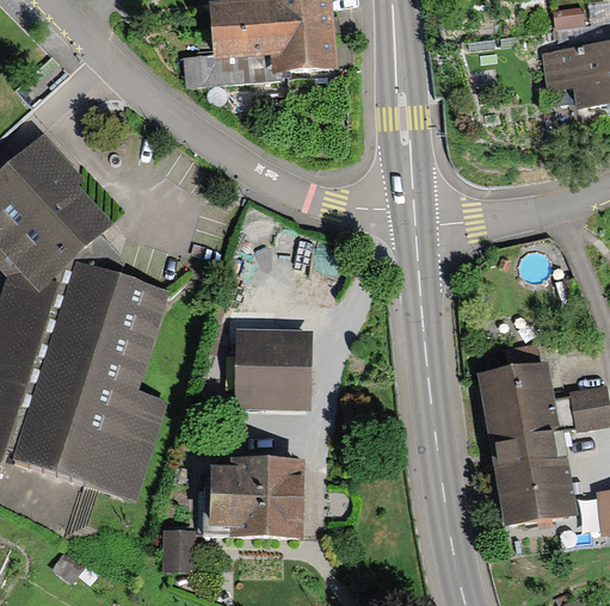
[(287,74),(337,70),(331,0),(271,0),(271,4),(211,7),(214,55),(184,57),(186,86),(287,79),(287,74)]
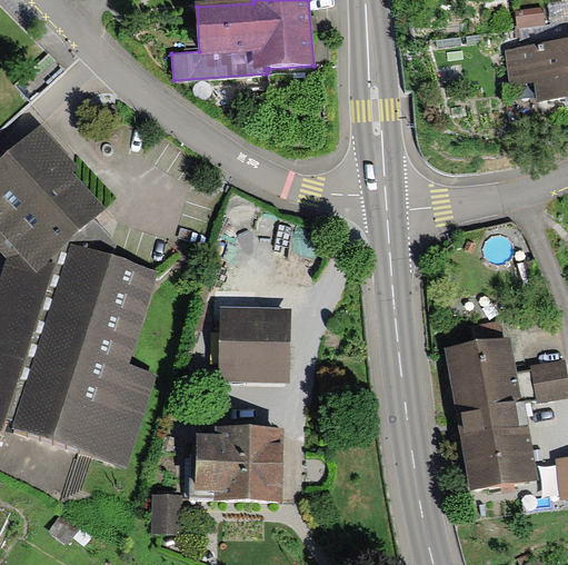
[(519,10),(519,25),(546,23),(545,9),(519,10)]
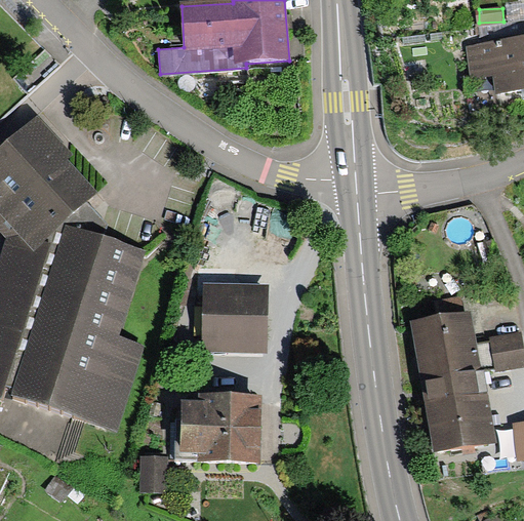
[(523,35),(465,42),(469,76),(493,73),(496,101),(523,96),(523,35)]
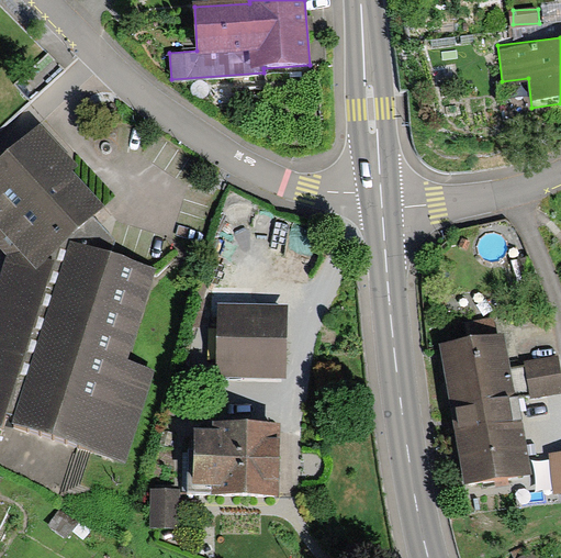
[(0,246),(4,252),(0,266),(0,421),(123,459),(150,370),(126,363),(155,268),(127,259),(88,216),(101,204),(69,169),(74,166),(36,126),(0,159),(0,246)]
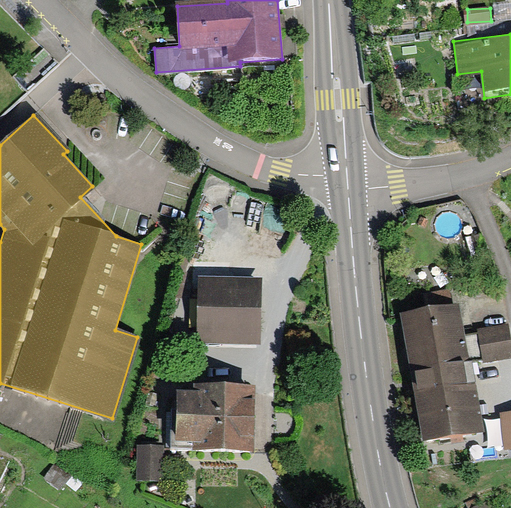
[(197,272),(197,339),(260,340),(261,273),(197,272)]
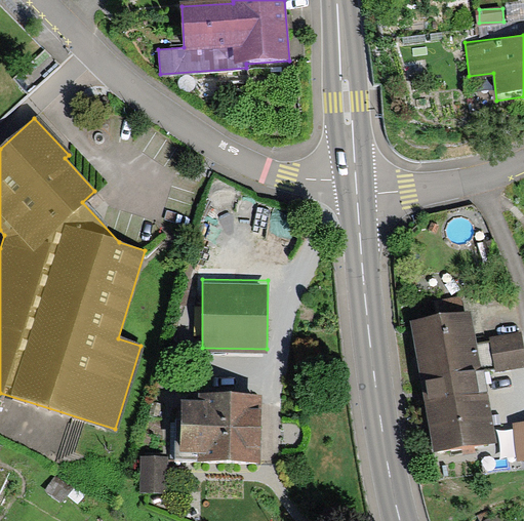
[(431,452),(492,441),(469,312),(407,323),(431,452)]
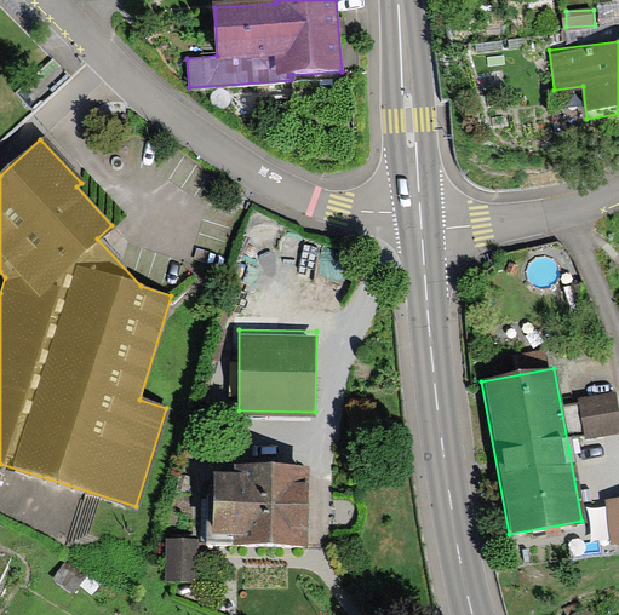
[(618,421),(613,391),(577,398),(584,437),(618,430),(618,421)]
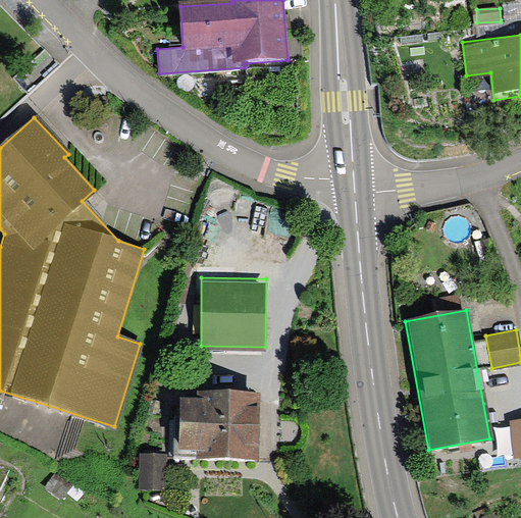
[(258,458),(260,391),(197,389),(197,399),(179,398),(177,449),(194,450),(193,456),(258,458)]
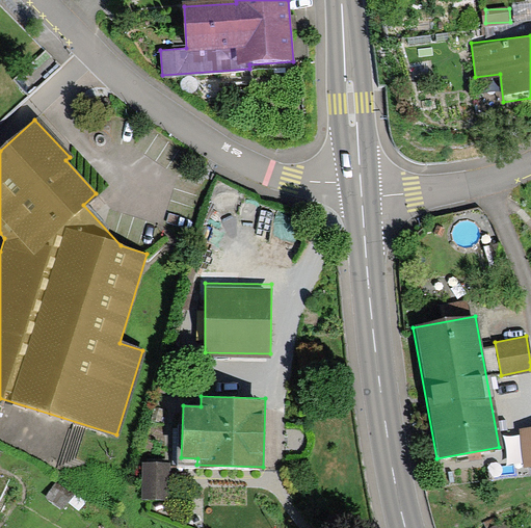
[(530,426),(519,428),(524,466),(530,465),(530,426)]
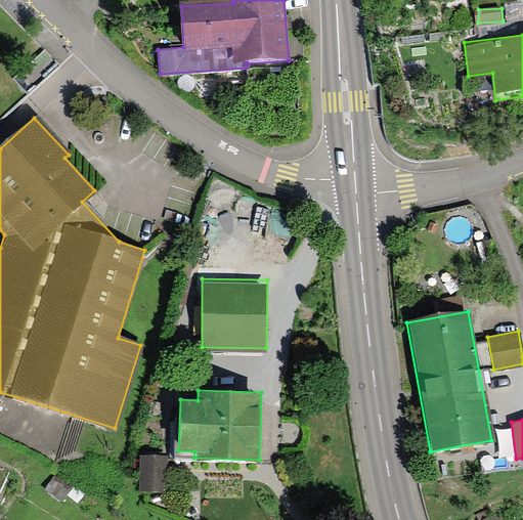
[(168,488),(168,452),(140,452),(140,488),(168,488)]
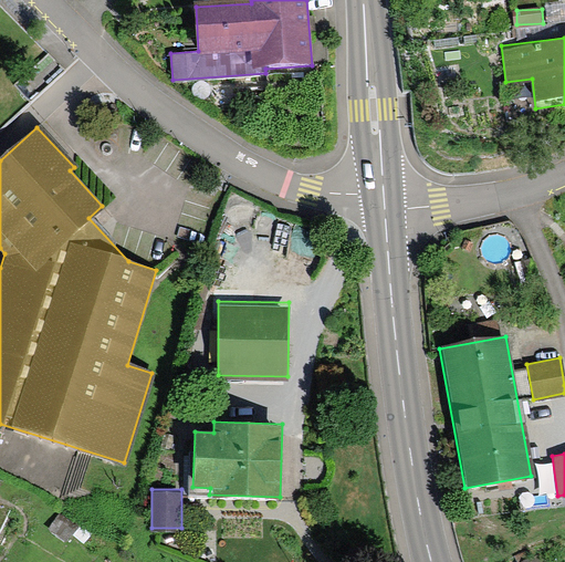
[(61,509),(49,524),(66,538),(79,521),(61,509)]
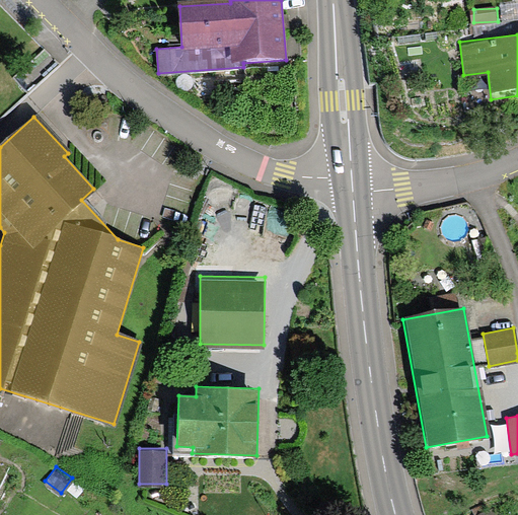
[(501,514),(496,503),(469,514),(501,514)]
